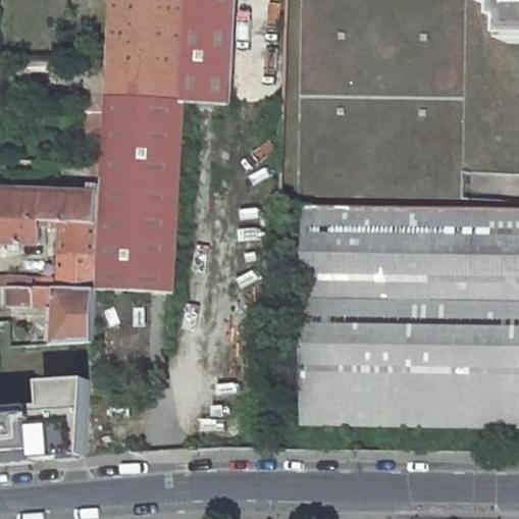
[(108,0),(108,9),(106,69),(105,89),(105,93),(104,97),(184,100),(227,102),(227,97),(281,99),(283,0),(108,0)]
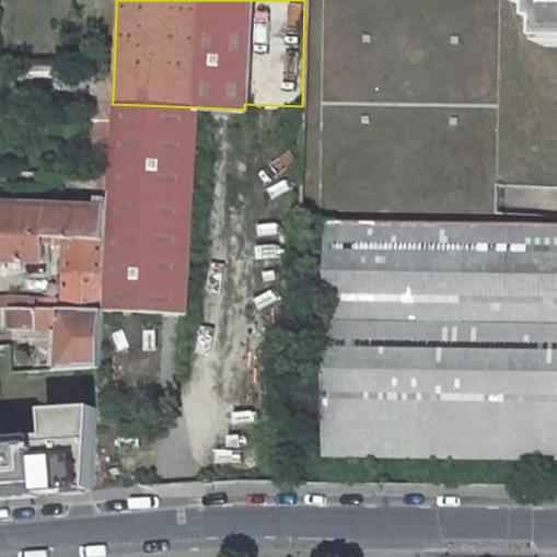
[(526,0),(528,6),(536,6),(536,20),(544,20),(544,39),(556,39),(556,0),(526,0)]
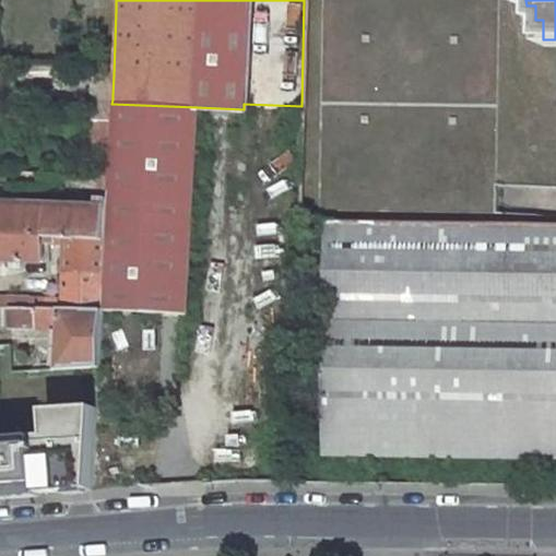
[(113,95),(114,74),(92,73),(91,95),(113,95)]
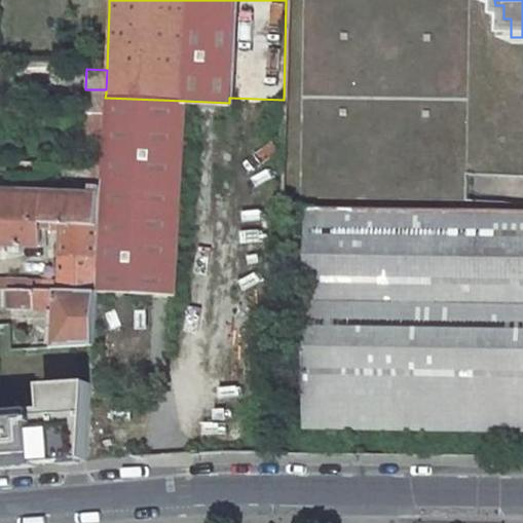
[(80,94),(79,110),(83,110),(105,111),(105,98),(106,94),(80,94)]
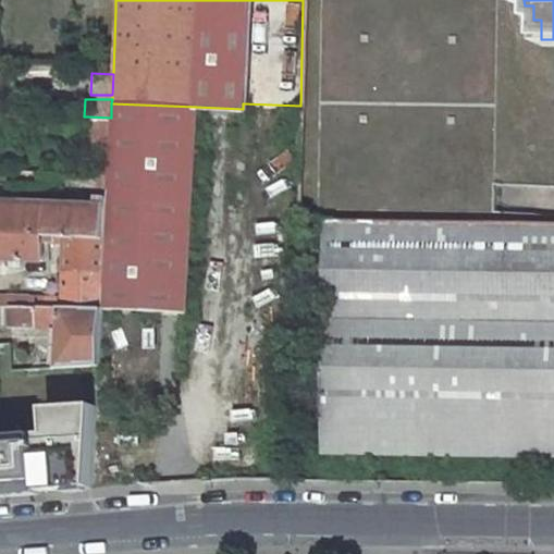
[(107,197),(106,208),(105,237),(100,307),(100,308),(183,314),(196,107),(111,103),(111,118),(109,146),(108,172),(107,197)]
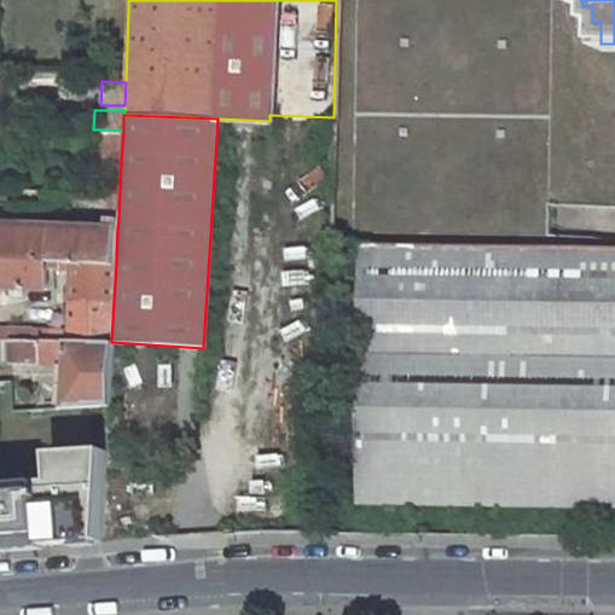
[(97,160),(121,162),(123,131),(98,129),(97,160)]
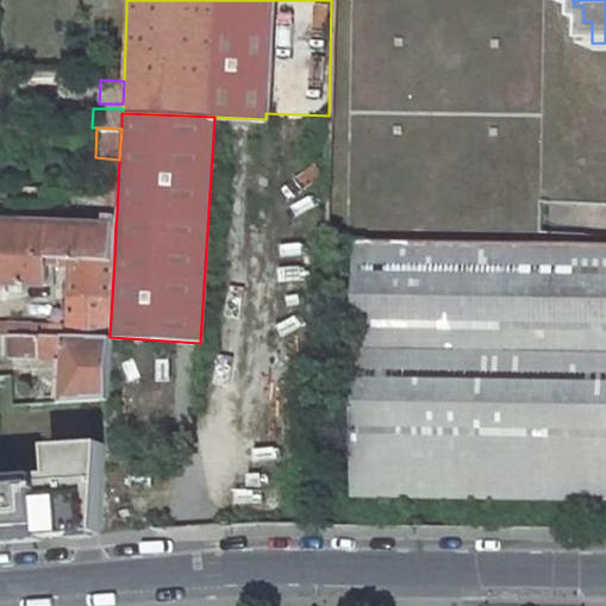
[(105,214),(117,216),(118,188),(106,188),(105,214)]
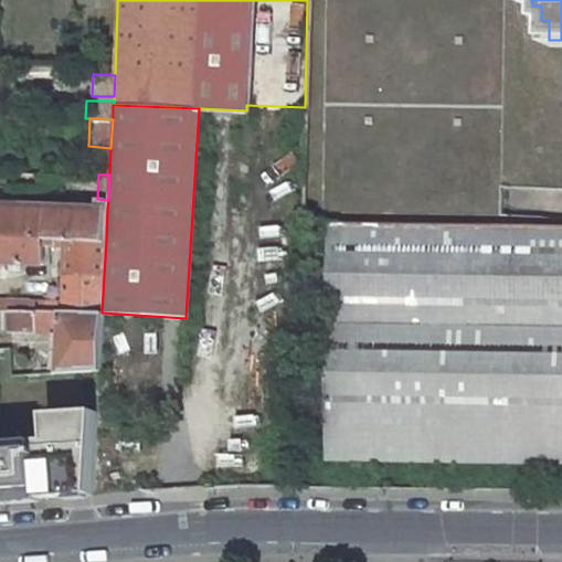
[(108,200),(97,199),(96,210),(107,211),(108,200)]
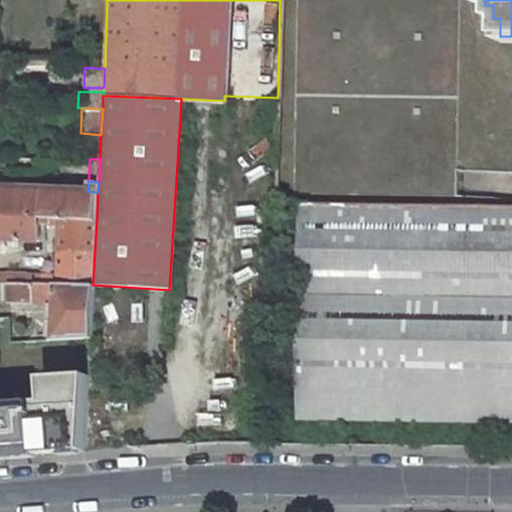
[(0,213),(49,216),(59,217),(97,219),(98,192),(88,191),(0,187),(0,213)]
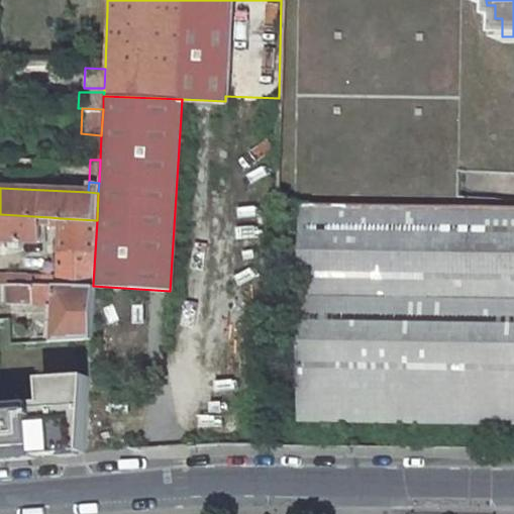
[(513,205),(302,203),(298,418),(513,421),(513,205)]
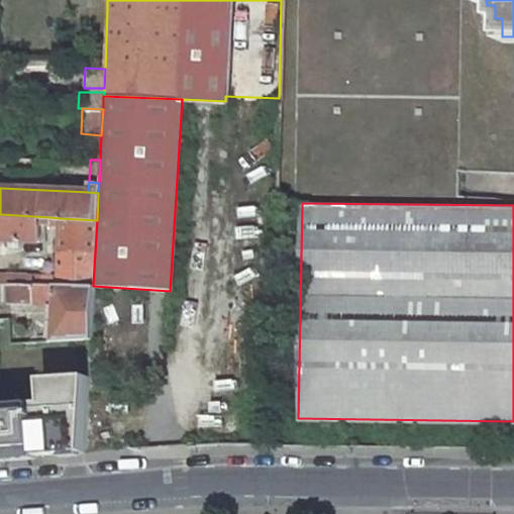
[(49,222),(49,217),(0,214),(0,237),(38,239),(39,222),(49,222)]
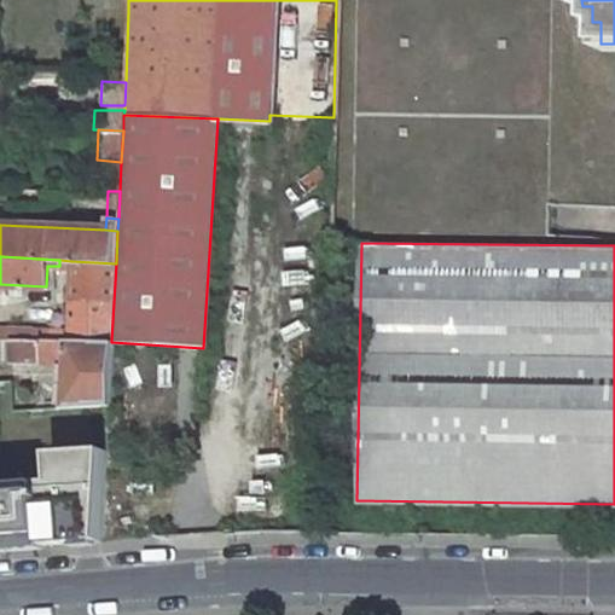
[(71,261),(71,267),(70,328),(0,324),(0,336),(111,341),(116,264),(71,261)]
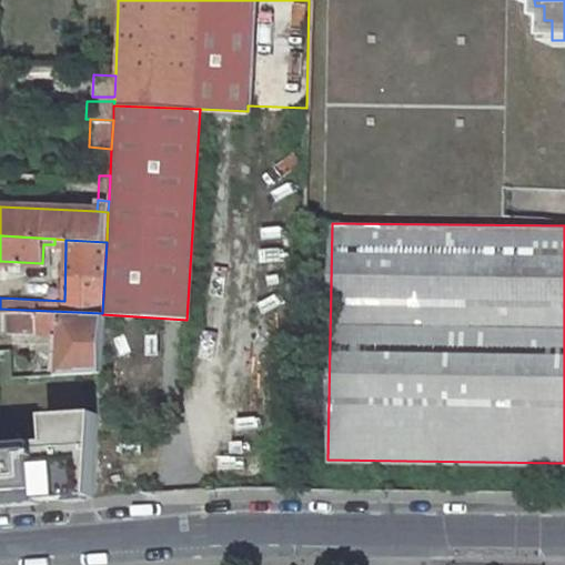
[(0,328),(9,329),(9,332),(60,334),(71,334),(70,361),(59,361),(53,361),(52,373),(99,371),(102,314),(102,313),(0,309),(0,328)]
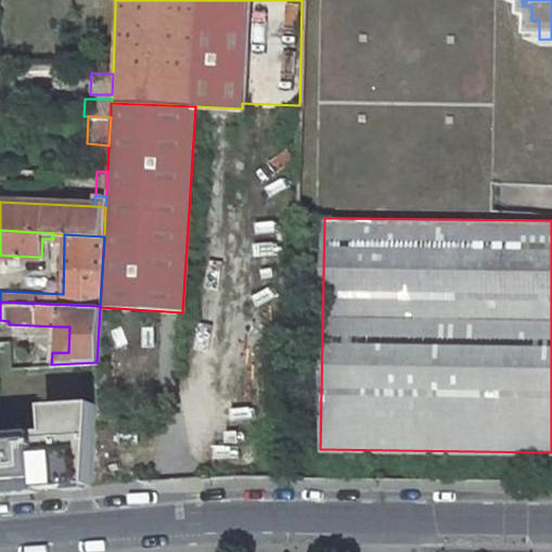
[(69,326),(59,326),(58,352),(68,352),(69,326)]
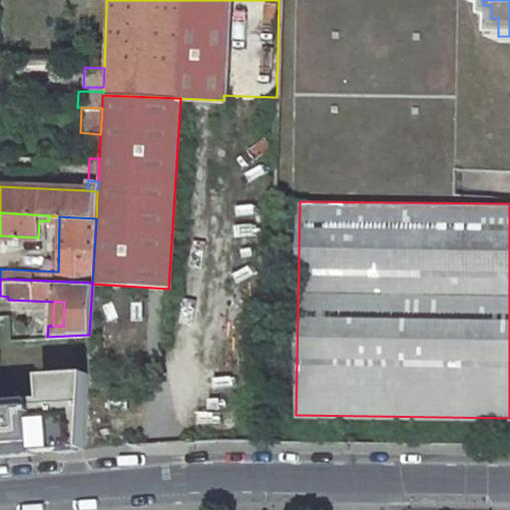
[(0,339),(10,339),(9,314),(0,314),(0,339)]
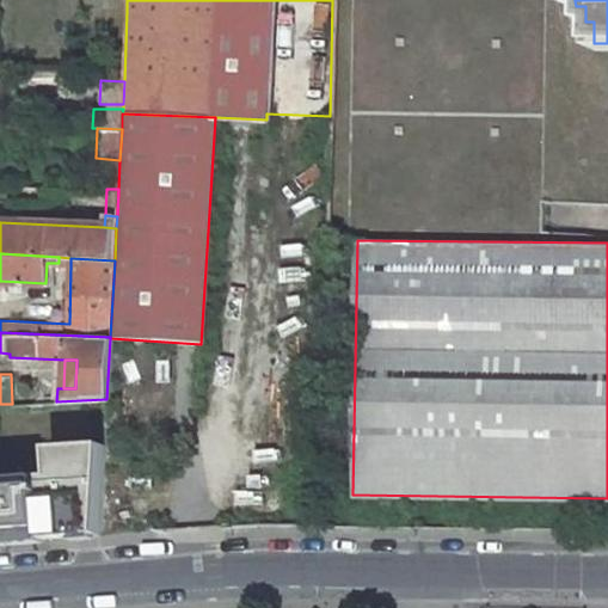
[(12,404),(0,404),(0,429),(105,424),(106,399),(56,401),(12,404)]
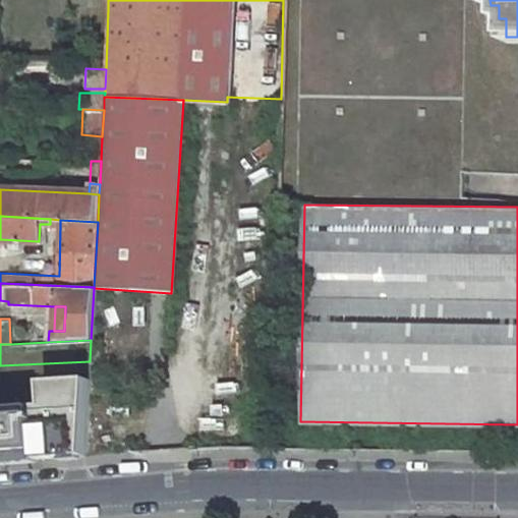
[(100,363),(90,363),(89,377),(100,378),(100,363)]
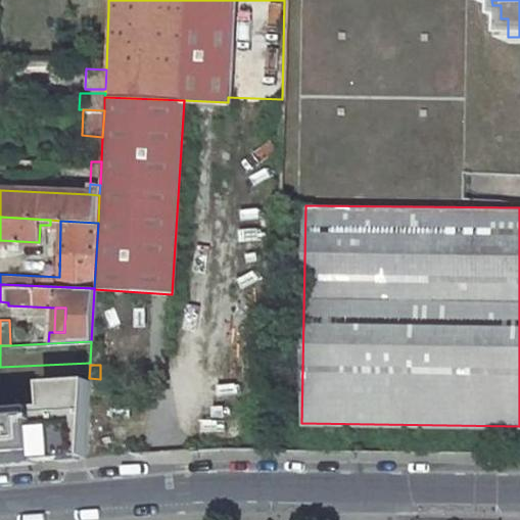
[(42,459),(85,456),(85,450),(87,374),(42,377),(42,459)]
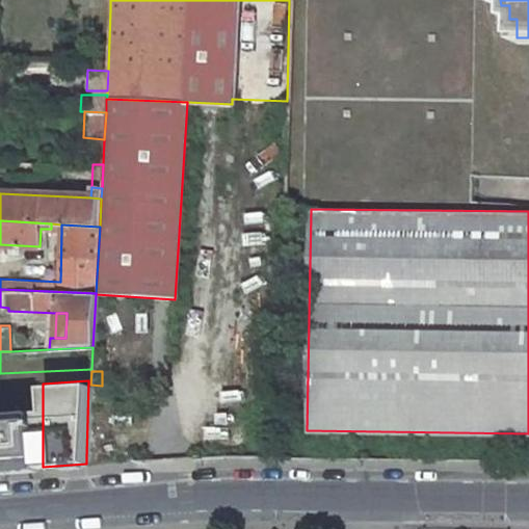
[(0,469),(41,467),(38,410),(0,412),(0,469)]
